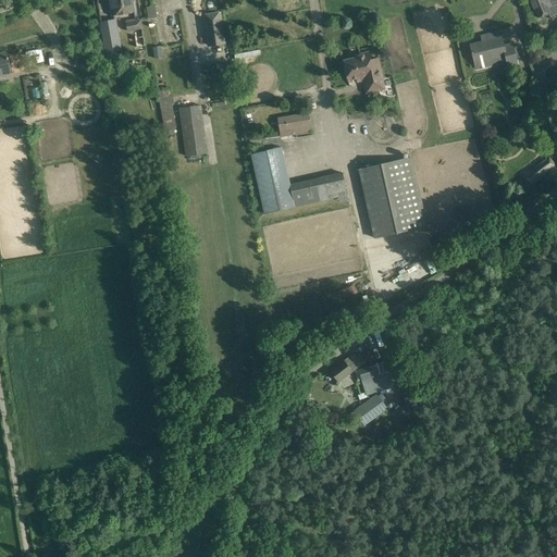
[(135,13),(132,0),(108,0),(112,16),(135,13)]
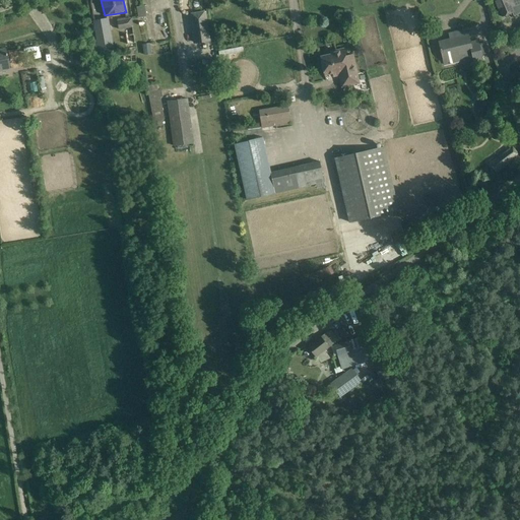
[(519,3),(519,0),(495,0),(502,17),(513,12),(511,8),(519,3)]
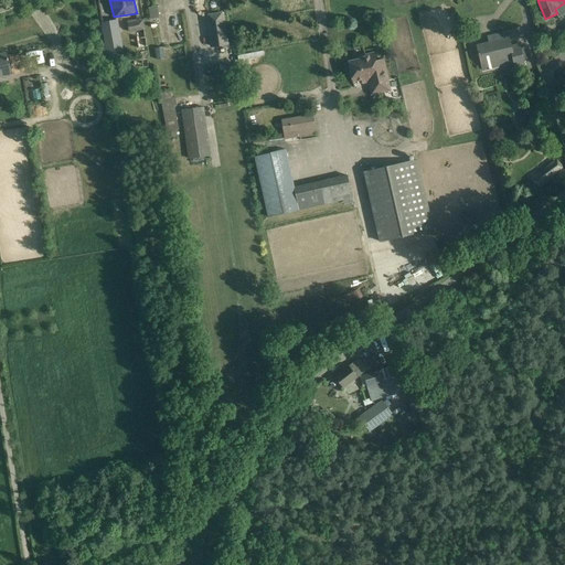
[(228,45),(223,13),(209,16),(213,48),(228,45)]
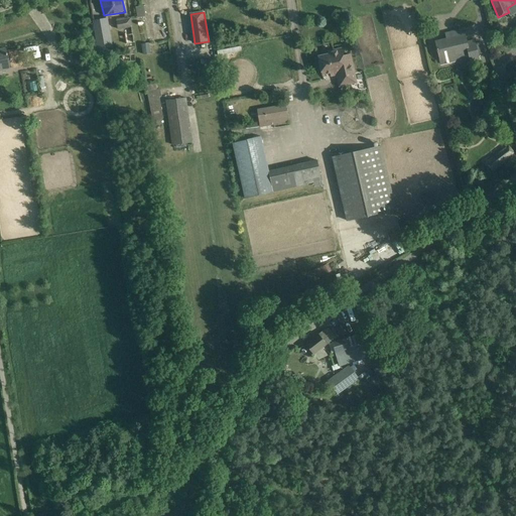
[(108,18),(93,20),(98,49),(105,48),(103,34),(110,33),(108,18)]
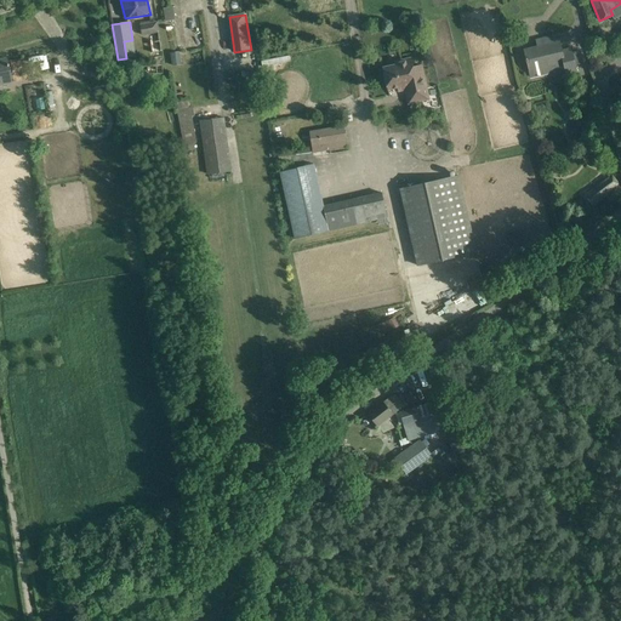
[(159,34),(157,22),(141,24),(143,36),(159,34)]
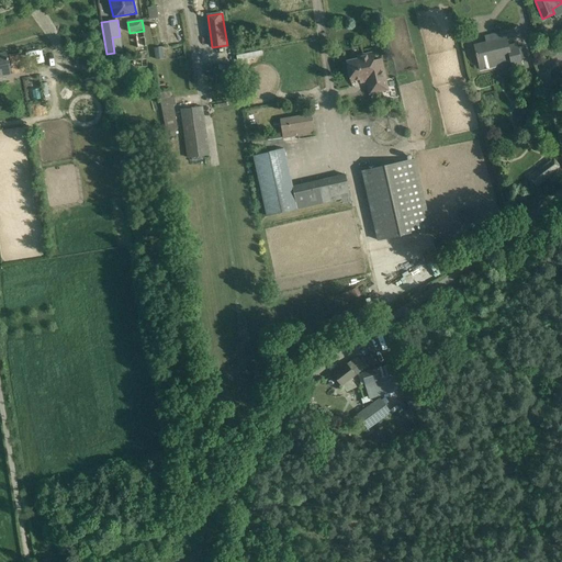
[(495,41),(474,46),(476,54),(475,54),(476,56),(479,64),(478,64),(480,71),(495,67),(494,62),(502,59),(502,63),(510,60),(513,68),(521,66),(520,59),(517,47),(516,44),(508,46),(506,38),(505,38),(504,32),(494,35),(495,41)]
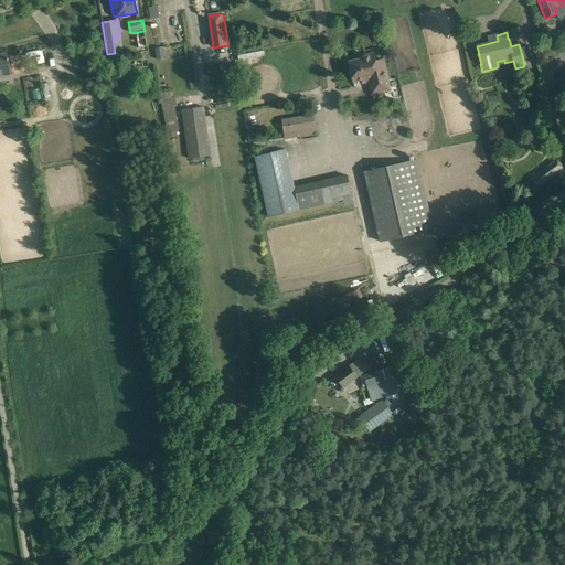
[(163,48),(156,49),(157,60),(164,59),(163,48)]
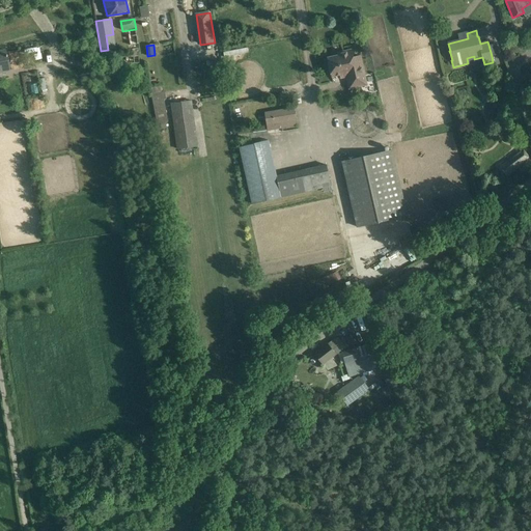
[(353,58),(351,50),(343,52),(343,54),(328,58),(332,77),(339,75),(340,79),(346,77),(346,79),(347,79),(347,77),(350,77),(353,88),(367,85),(360,56),(353,58)]
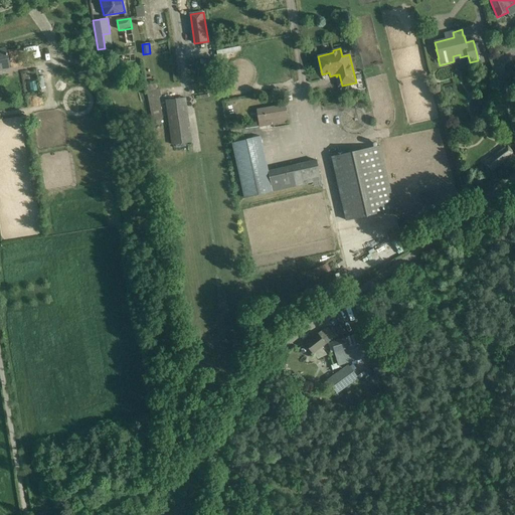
[(0,70),(9,69),(6,49),(0,49),(0,70)]
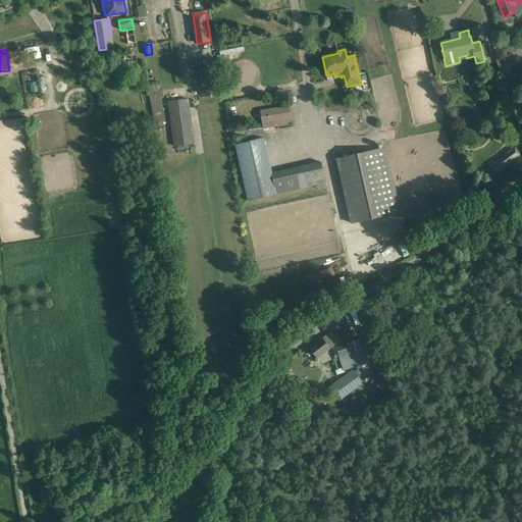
[(150,99),(152,108),(163,106),(161,98),(150,99)]
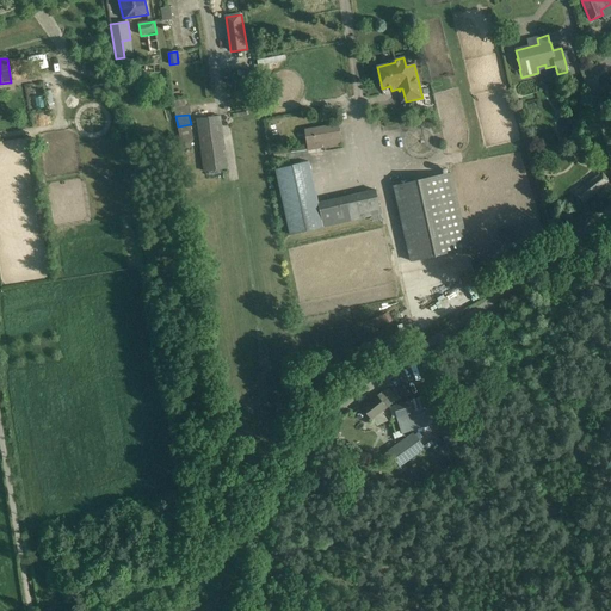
[(228,168),(220,116),(197,119),(204,172),(228,168)]
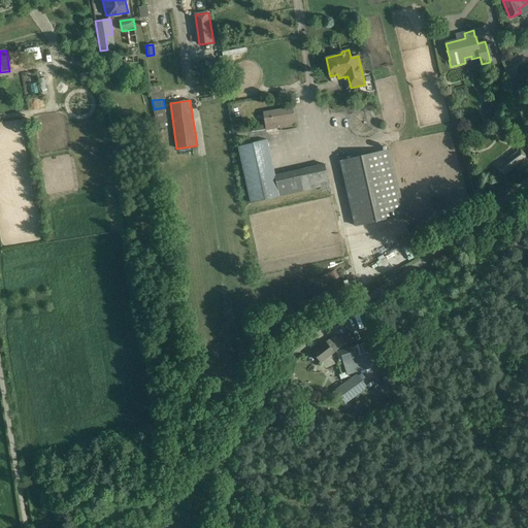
[(295,120),(293,107),(263,112),(266,130),(281,128),(279,123),(295,120)]
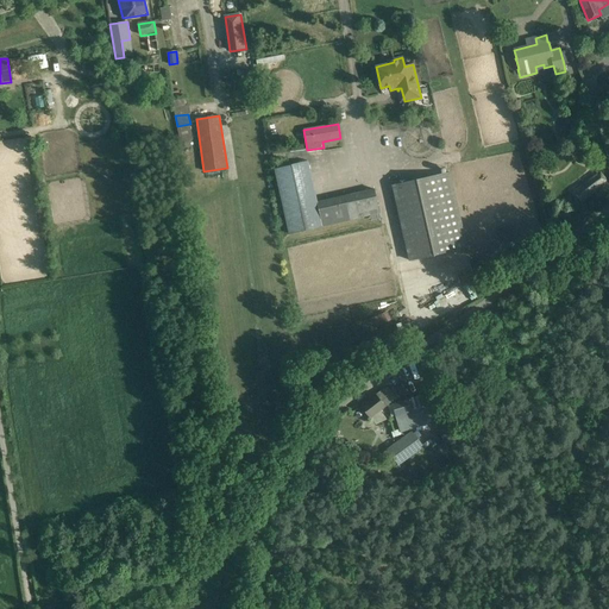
[(288,158),(289,165),(299,163),(297,157),(306,156),(303,145),(271,150),(272,161),(288,158)]
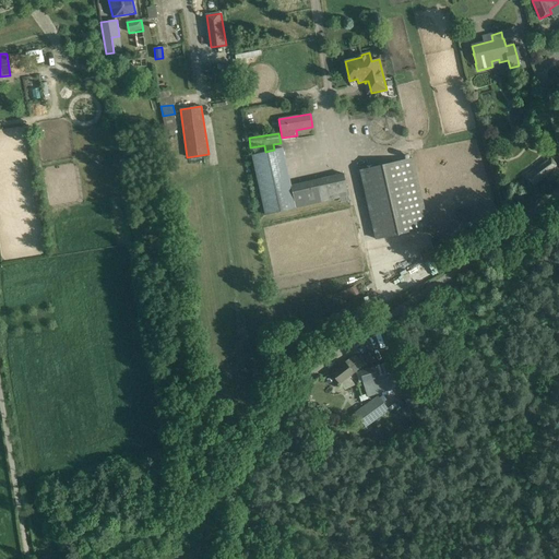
[(558,169),(558,168),(549,156),(525,175),(534,186),(549,174),(550,176),(558,169)]
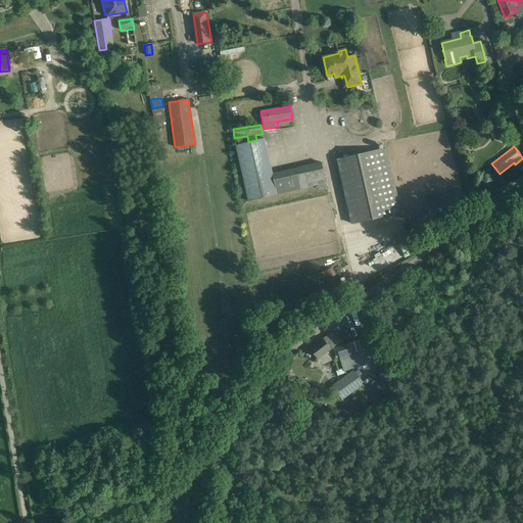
[(400,212),(386,148),(337,159),(351,224),(400,212)]
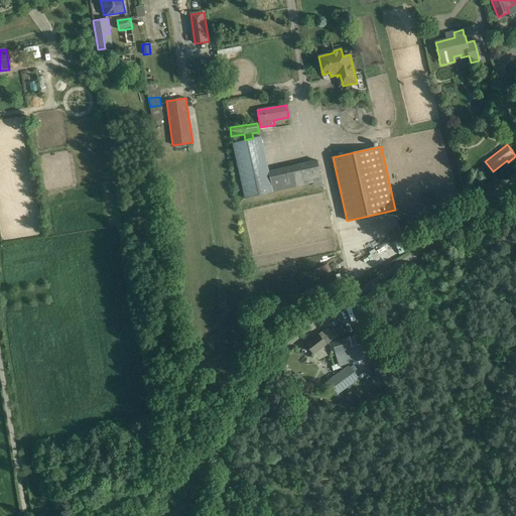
[(321,180),(317,160),(268,171),(273,191),(321,180)]
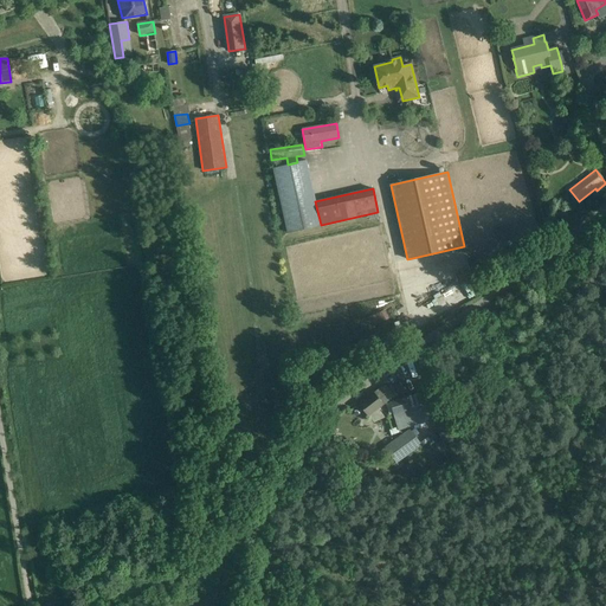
[(426,316),(455,304),(452,298),(456,297),(452,291),(421,304),(426,316)]
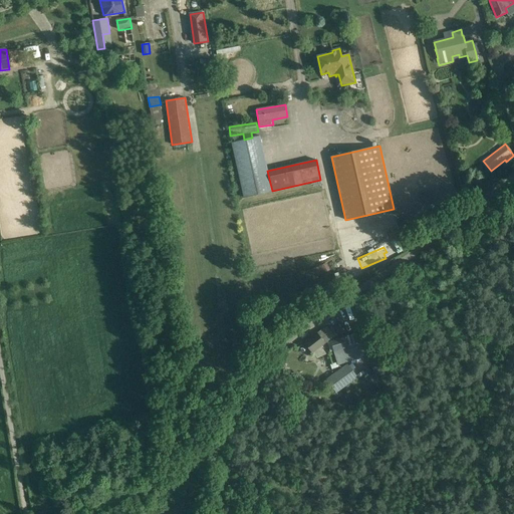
[(317,333),(304,342),(312,352),(324,343),(331,338),(323,328),(317,333)]
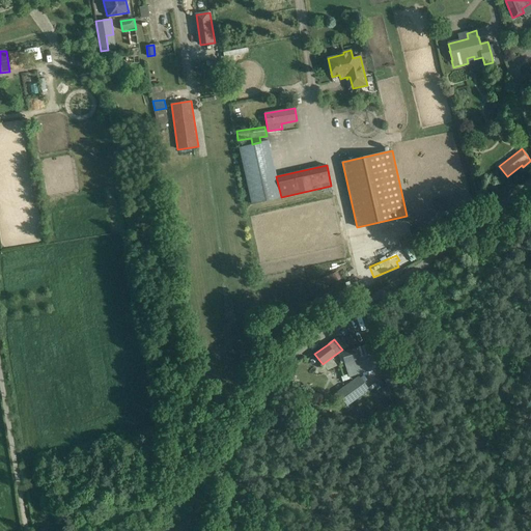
[(345,353),(342,353),(350,378),(373,370),(369,356),(370,356),(367,345),(357,348),(347,352),(345,353)]
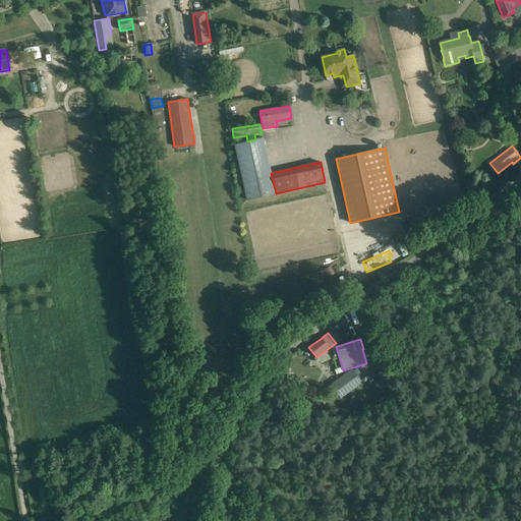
[(353,369),(332,385),(342,399),(363,384),(353,369)]
